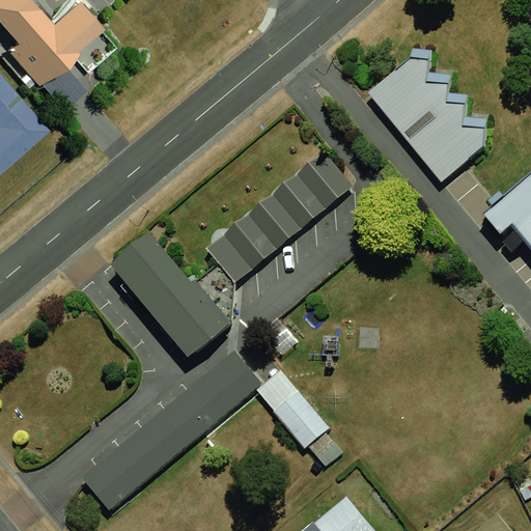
[(32,0),(0,0),(0,21),(20,45),(10,53),(39,87),(105,31),(81,4),(55,26),(32,0)]
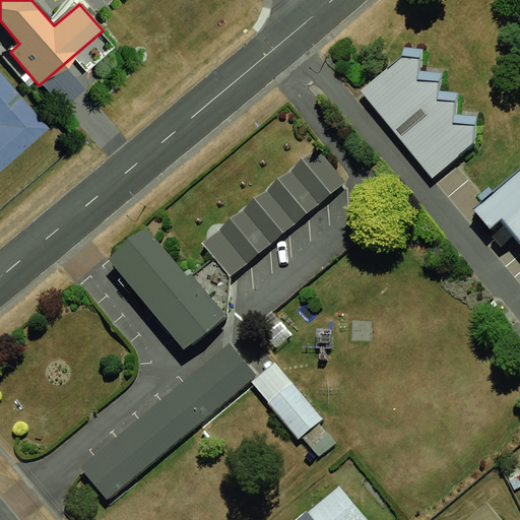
[(404,54),(362,88),(434,176),(476,141),(476,123),(458,119),(458,101),(441,98),(440,77),(423,75),(424,57),(404,54)]
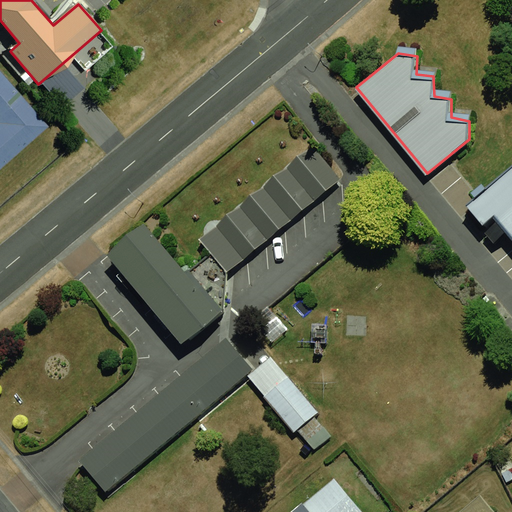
[(0,168),(49,127),(0,69),(0,168)]
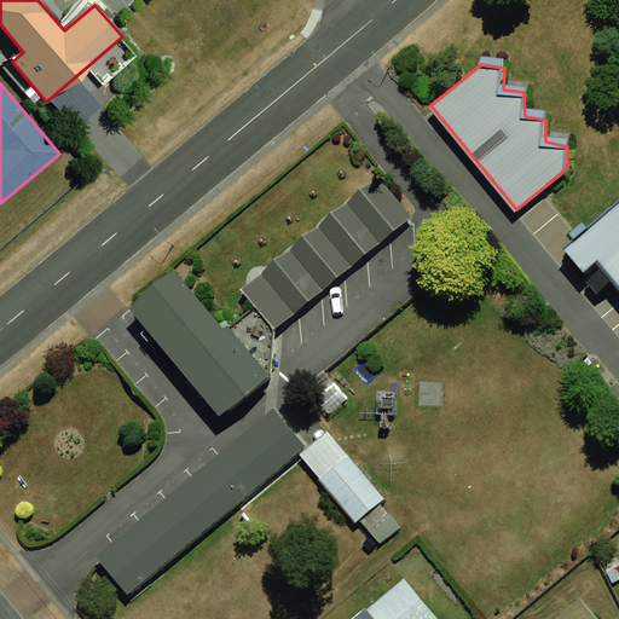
[(377,177),(242,290),(273,329),(410,217),(377,177)]
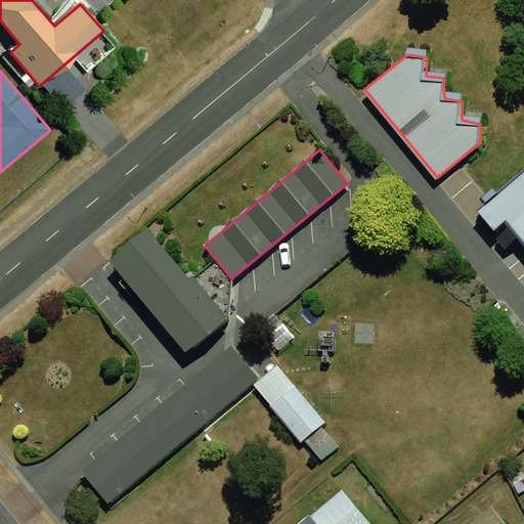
[(523,171),(477,211),(493,230),(507,221),(523,243),(523,171)]
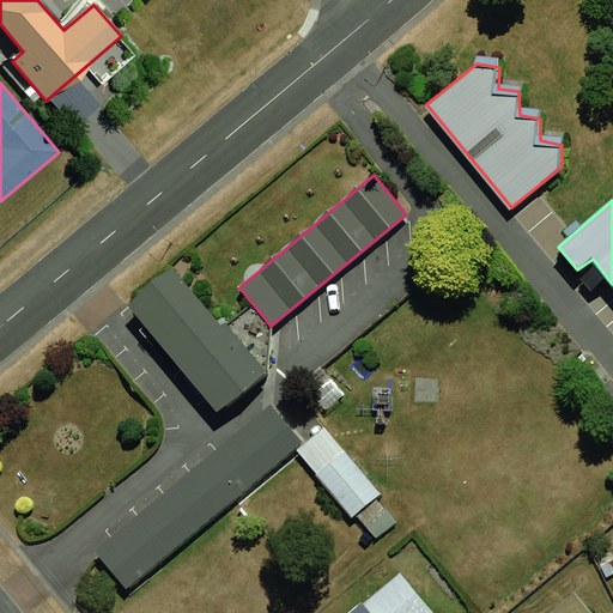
[(128,305),(216,412),(266,371),(225,322),(220,326),(173,268),(128,305)]
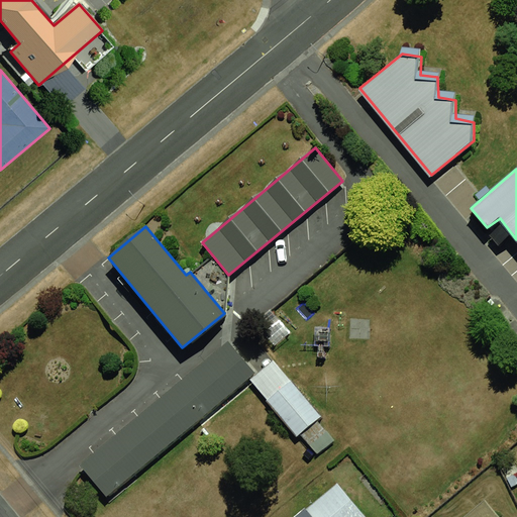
[(228,341),(80,464),(106,496),(254,373),(228,341)]
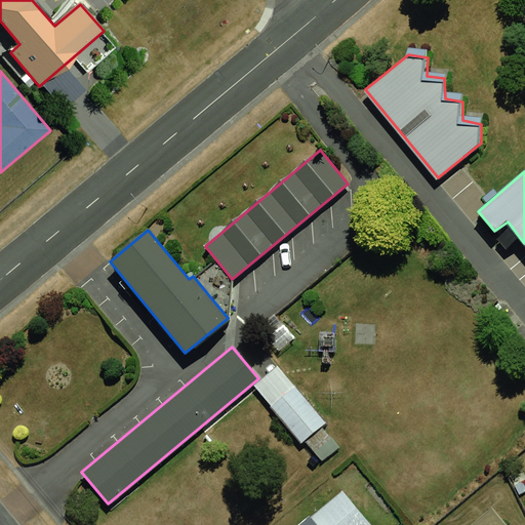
[(277,366),(253,386),(301,443),(325,423),(277,366)]
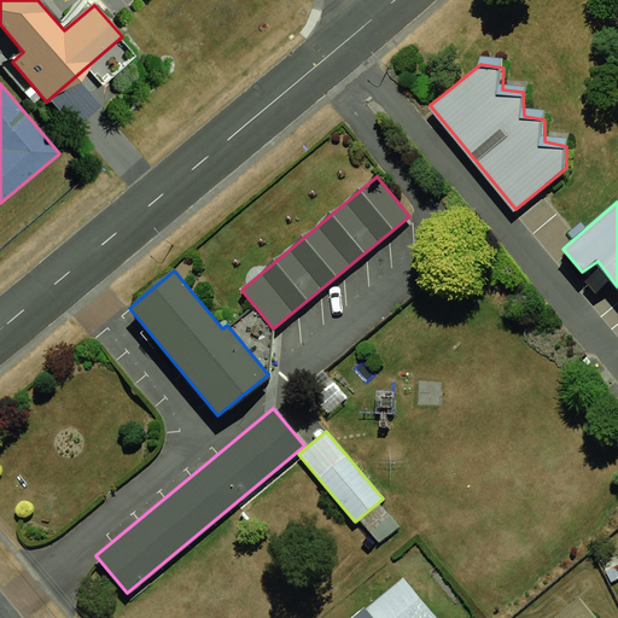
[(436,617),(403,578),(366,610),(355,617),(436,617)]
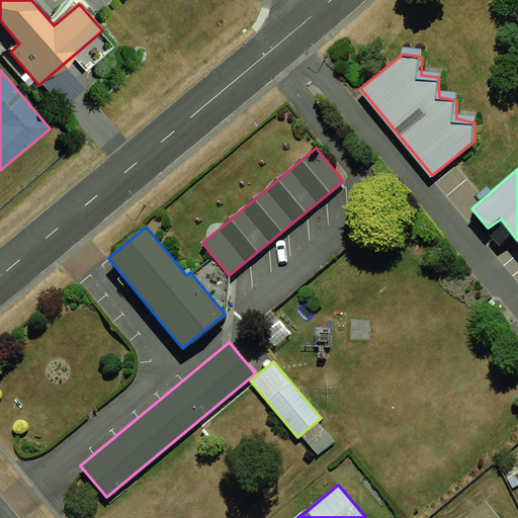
[(495,517),(482,503),(464,517),(495,517)]
